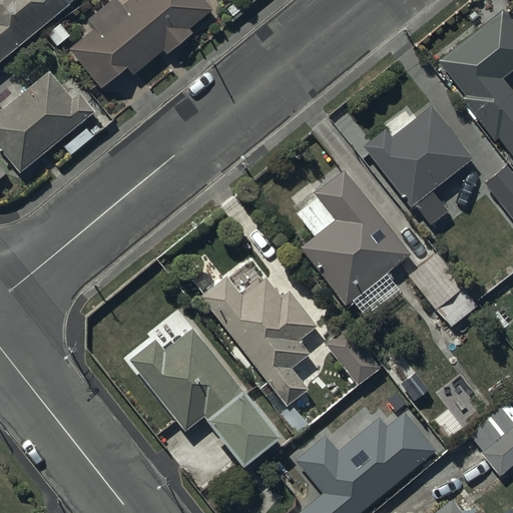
[(0,0),(0,62),(75,0),(0,0)]
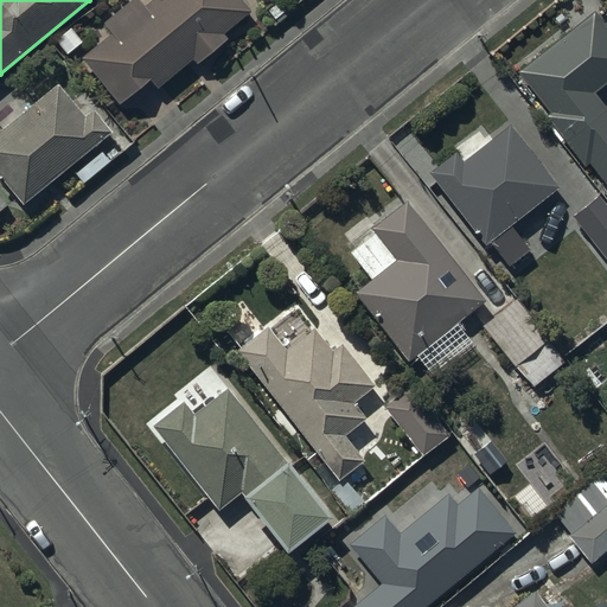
[(155,91),(158,89),(192,62),(196,66),(225,43),(222,37),(250,14),(238,0),(152,0),(144,7),(138,0),(129,0),(101,24),(110,36),(81,59),(120,107),(148,83),(155,91)]
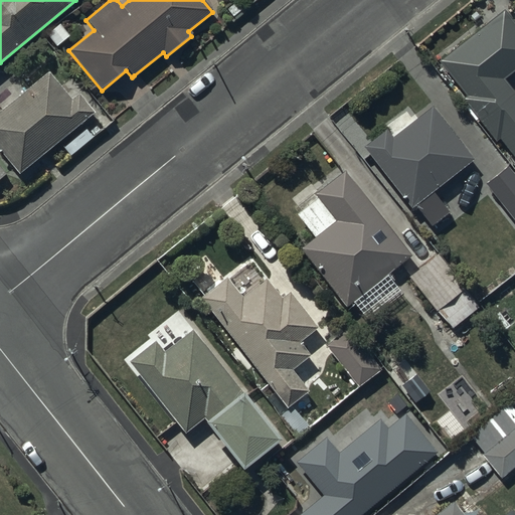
[(514,25),(503,11),(440,61),(467,98),(463,101),(495,143),(499,140),(514,160),(514,93),(505,79),(514,71),(514,25)]
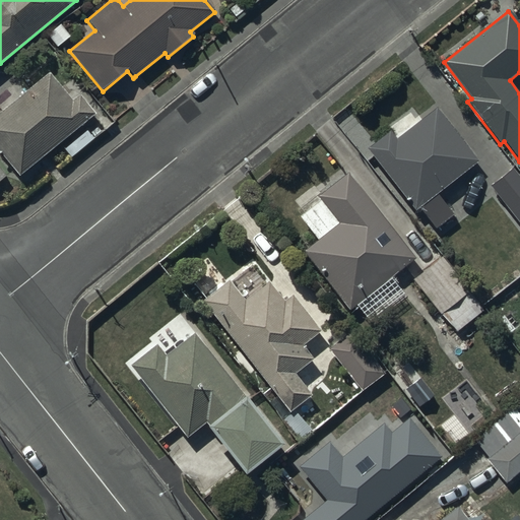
[(72,103),(49,74),(0,113),(0,153),(18,177),(98,114),(81,94),(72,103)]
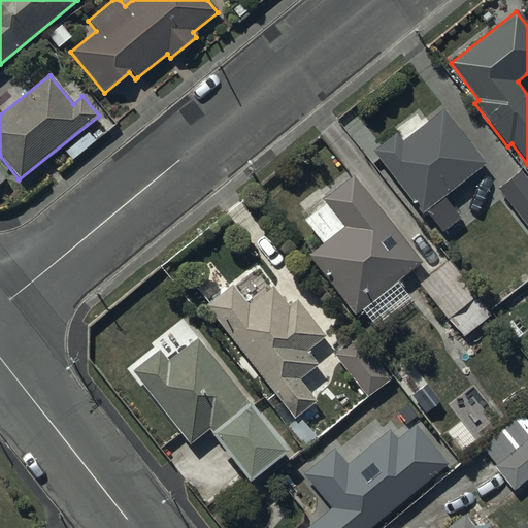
[(422,215),(425,212),(442,233),(461,218),(444,197),(485,164),(442,112),(405,143),(396,132),(371,153),(422,215)]
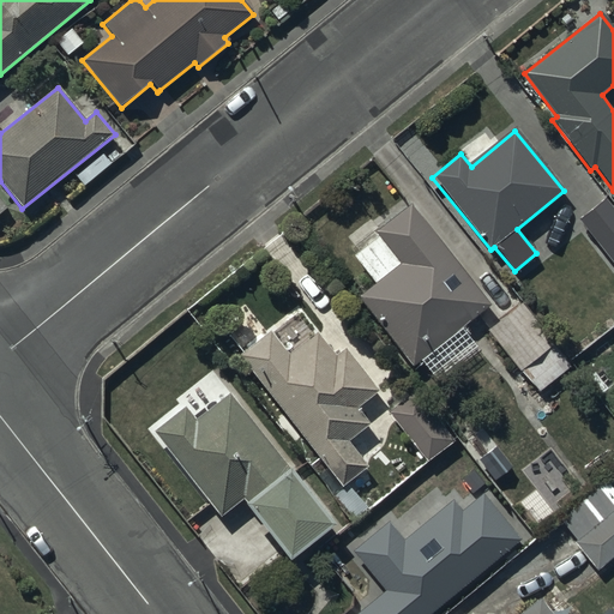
[(613,211),(603,198),(578,220),(613,265),(613,211)]
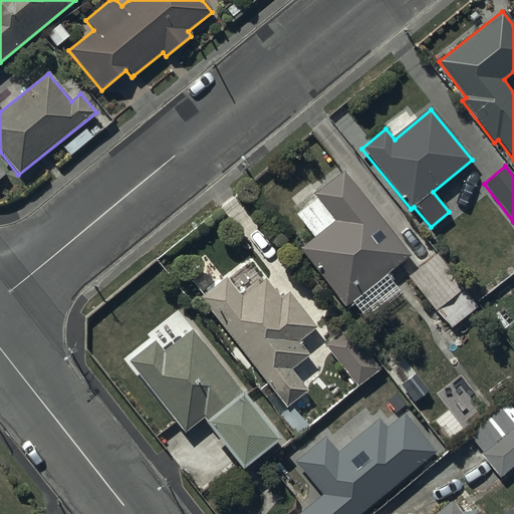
[(299,250),(299,251),(345,309),(360,297),(369,309),(395,289),(384,276),(409,256),(342,172),(313,194),(317,199),(295,216),(313,239),(299,250)]
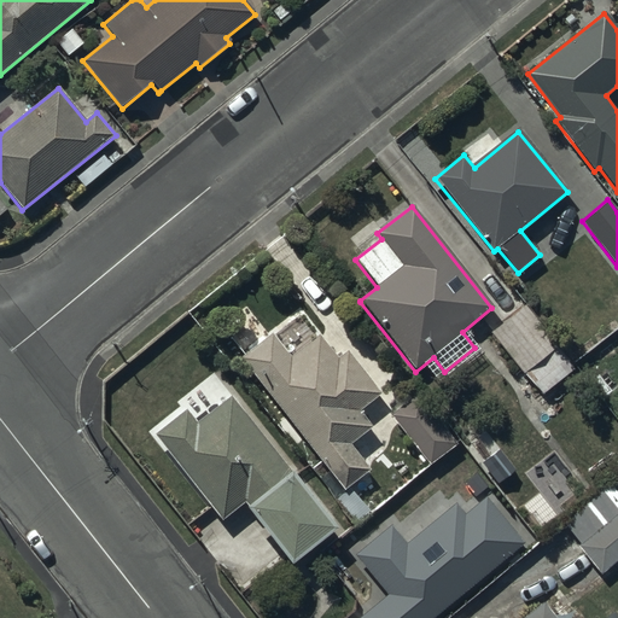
[(542,396),(575,369),(526,307),(490,334),(542,396)]
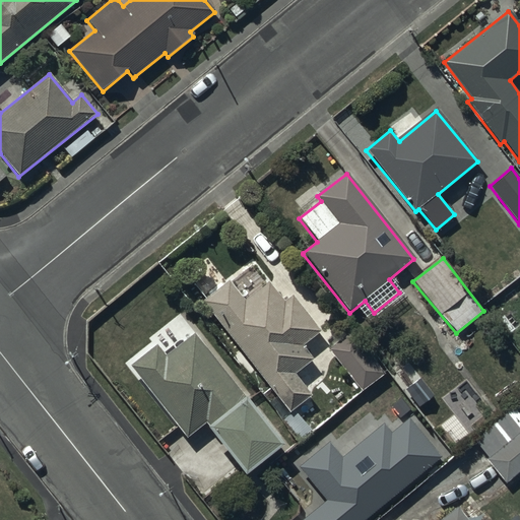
[(229,281),(202,303),(288,413),(310,396),(294,376),(313,361),(302,346),(320,332),(291,297),(284,303),(268,281),(244,301),(229,281)]
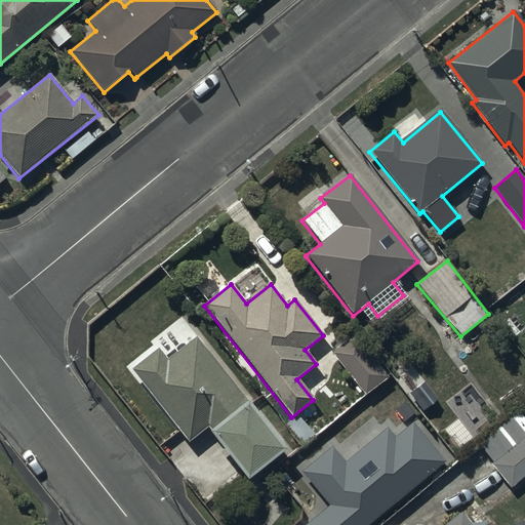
[(158,349),(131,370),(188,443),(207,429),(209,432),(208,433),(246,482),(286,450),(197,337),(167,361),(158,349)]
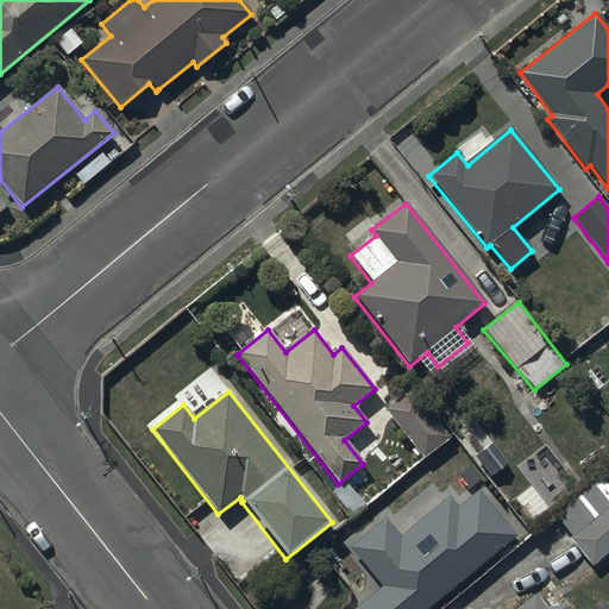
[(608,485),(602,477),(554,514),(572,538),(569,540),(591,567),(608,552),(608,485)]
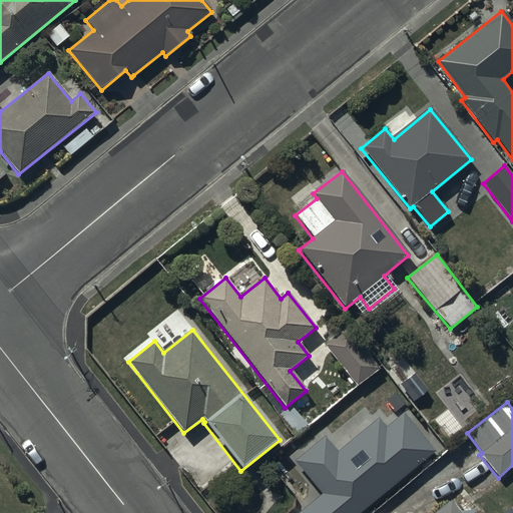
[(360,512),(435,451),(404,414),(387,428),(379,419),(338,452),(324,436),(294,461),(321,495),(299,512),(360,512)]
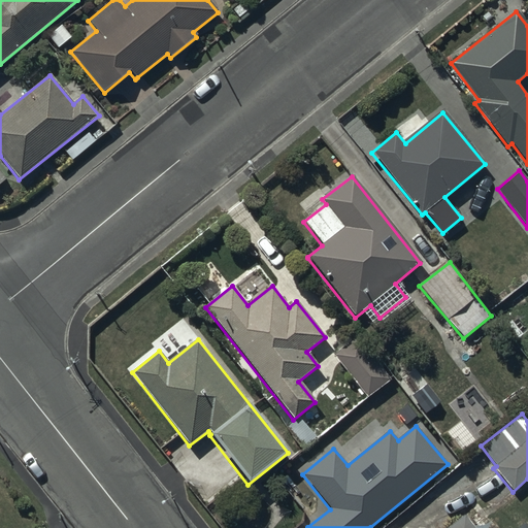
[(474,527),(465,517),(450,527),(474,527)]
